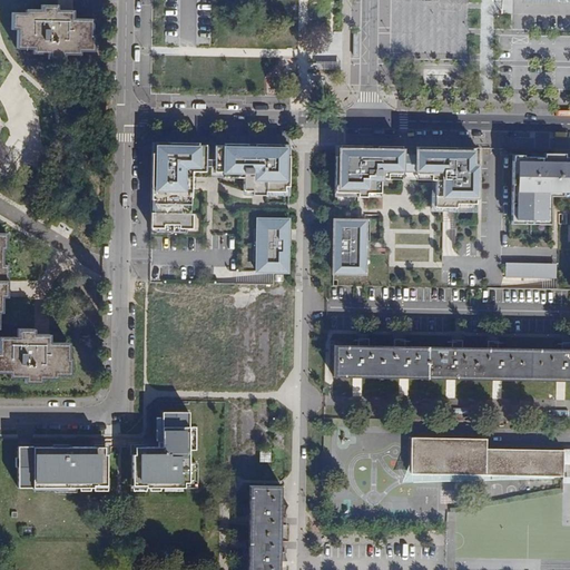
[(102,52),(102,22),(84,21),(85,10),(68,10),(68,7),(51,6),(51,10),(33,10),(33,13),(20,13),(20,31),(28,30),(28,49),(43,50),(43,53),(58,53),(58,60),(74,60),(74,56),(92,57),(92,52),(102,52)]
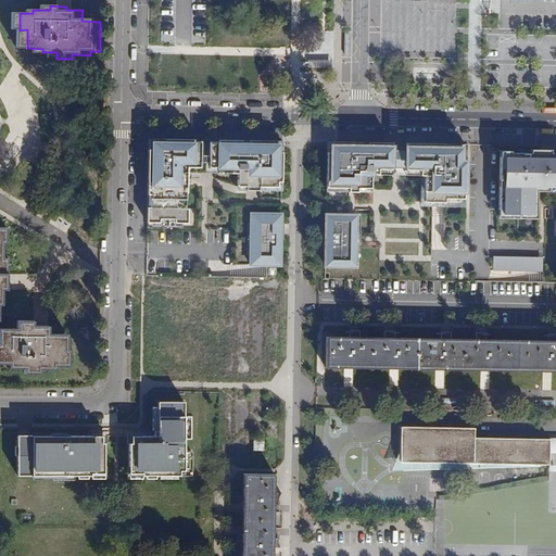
[(192,141),(192,139),(148,139),(147,223),(186,223),(186,209),(185,209),(185,177),(179,177),(179,166),(199,167),(199,141),(192,141)]
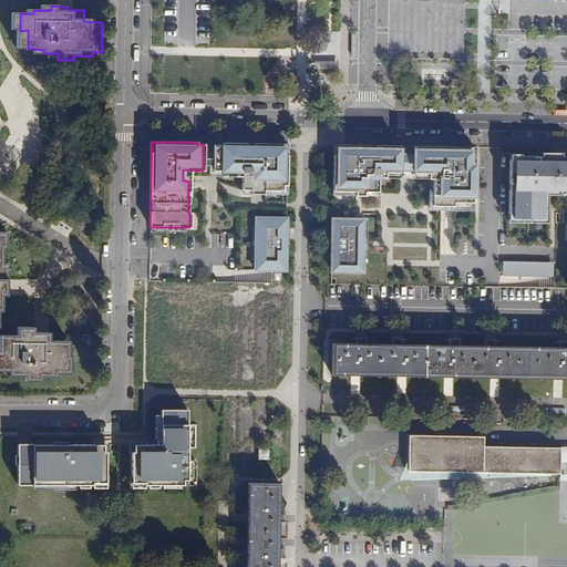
[(275,143),(222,142),(222,144),(213,144),(213,172),(222,172),(222,176),(241,176),(241,189),(265,189),(284,191),(284,185),(287,185),(288,155),(280,155),(281,148),(275,147),(275,143)]
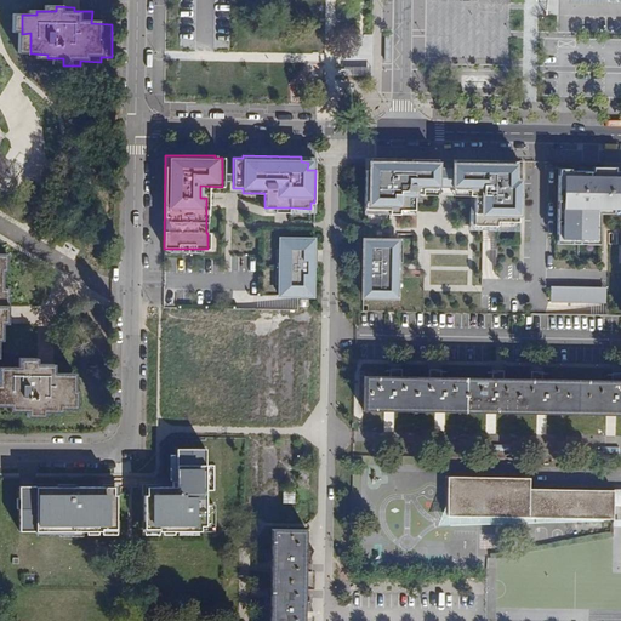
[(315,158),(301,157),(301,161),(308,163),(307,170),(315,170),(315,158)]
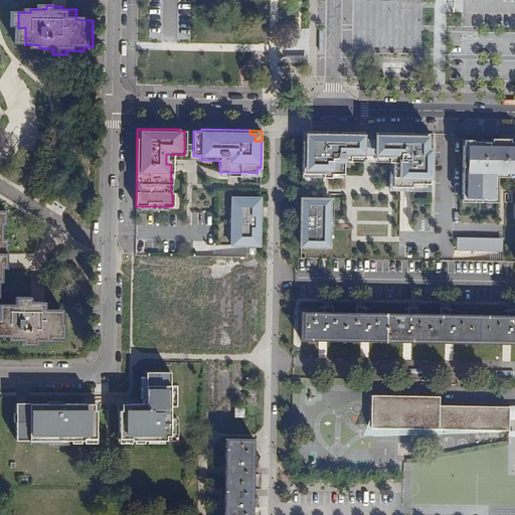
[(329,174),(343,174),(343,161),(350,161),(350,157),(362,157),(363,132),(307,131),(307,141),(303,141),(302,173),(323,174),(323,172),(329,172),(329,174)]
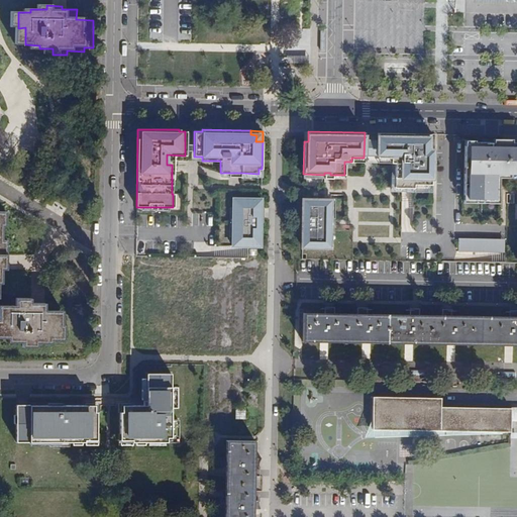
[(434,133),(379,133),(379,137),(376,137),(375,148),(379,148),(378,159),(392,159),(392,164),(395,164),(400,164),(400,170),(395,170),(395,188),(406,188),(415,188),(415,185),(433,185),(434,133)]
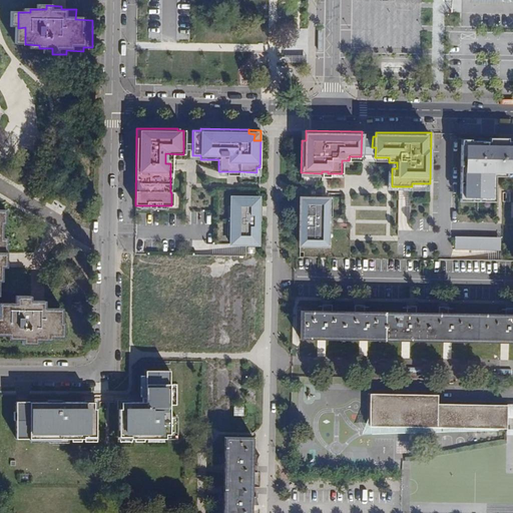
[(512,137),(459,136),(459,140),(450,140),(449,189),(452,189),(452,192),(460,193),(460,196),(472,197),(472,193),(480,193),(480,189),(484,189),(484,168),(494,168),(494,171),(512,171),(512,137)]
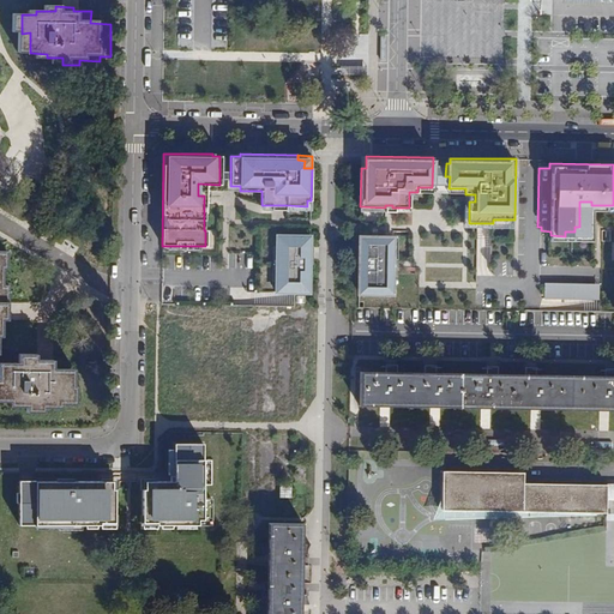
[(445,193),(465,194),(465,188),(449,188),(450,176),(445,176),(445,193)]
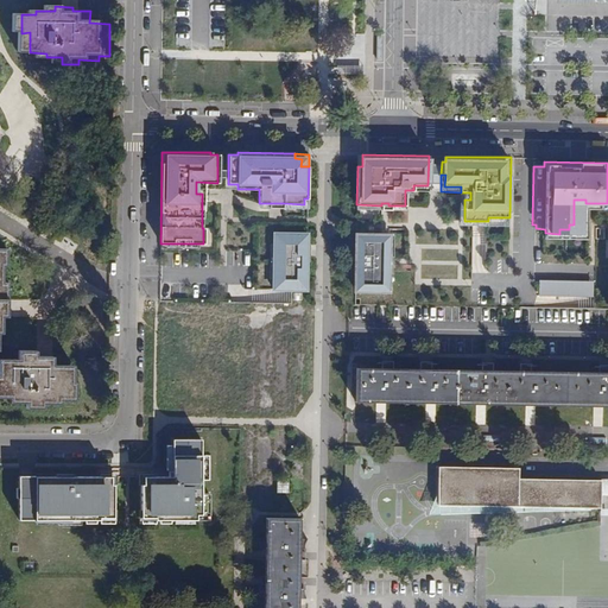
[(216,188),(217,183),(196,182),(196,194),(202,194),(202,188),(216,188)]
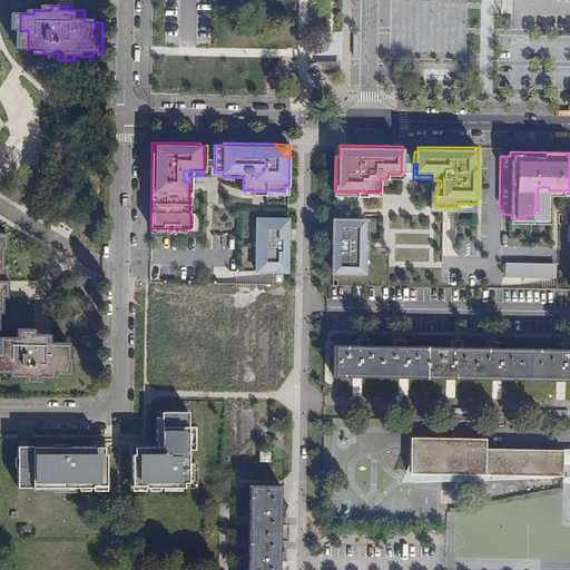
[(288,195),(288,186),(285,186),(285,192),(266,190),(266,195),(288,195)]
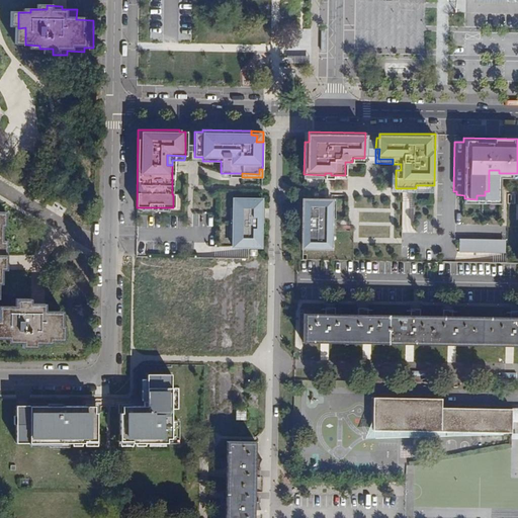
[(407,192),(407,188),(396,188),(396,170),(393,170),(392,192),(407,192)]
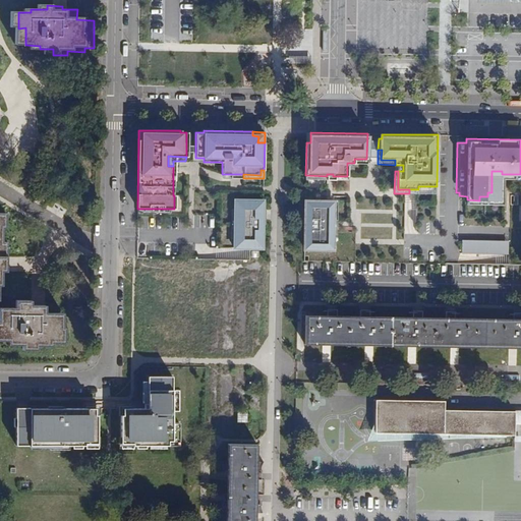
[(520,197),(512,198),(511,233),(515,233),(514,261),(520,259),(520,197)]
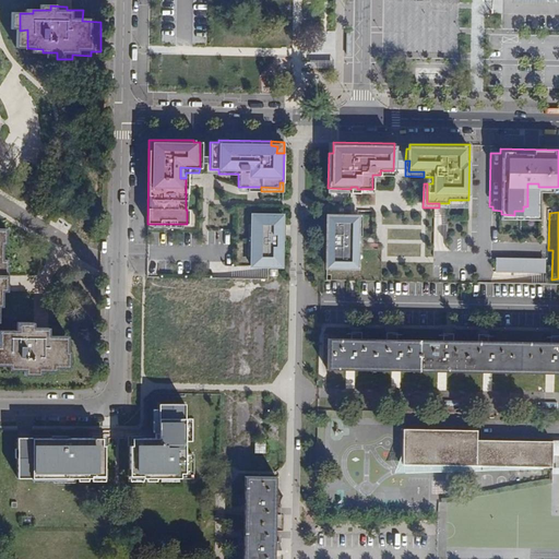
[(283,215),(252,214),(251,266),(282,266),(282,247),(281,247),(282,235),(283,215)]
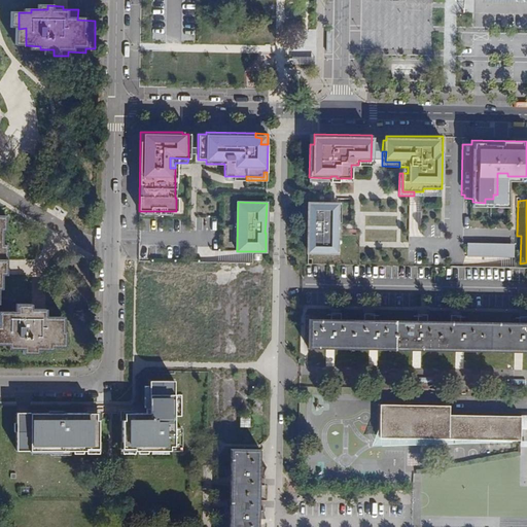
[(309,221),(310,221),(310,234),(309,234),(308,252),(337,252),(337,234),(335,235),(335,222),(337,222),(337,204),(309,204),(309,221)]
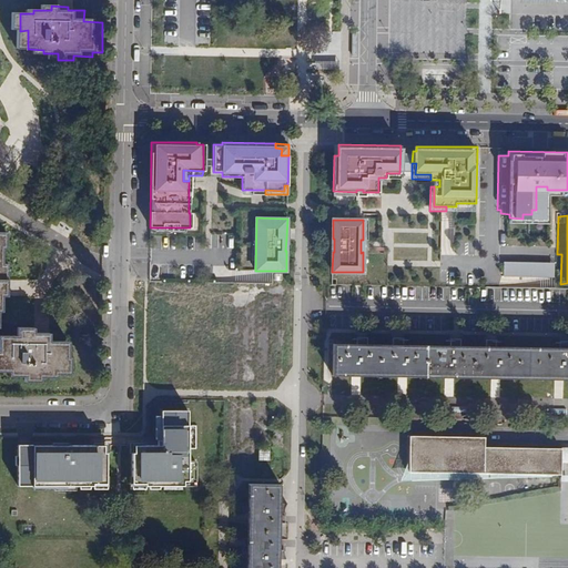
[(0,235),(0,330),(9,331),(10,315),(13,315),(13,300),(18,300),(18,267),(14,267),(14,252),(17,252),(17,236),(0,235)]
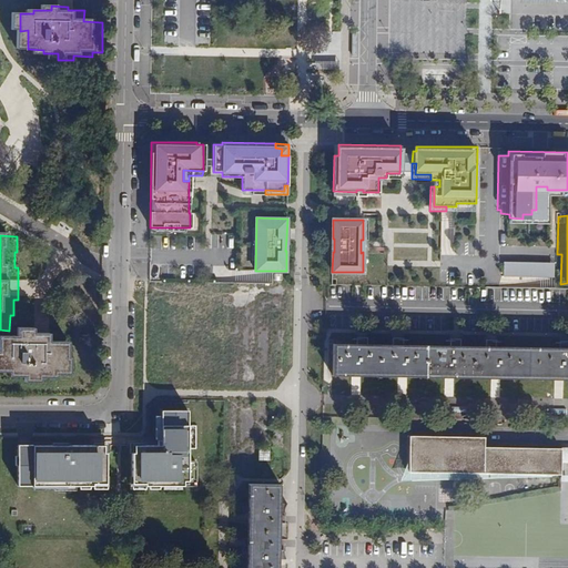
[(504,276),(556,277),(556,262),(505,261),(504,276)]
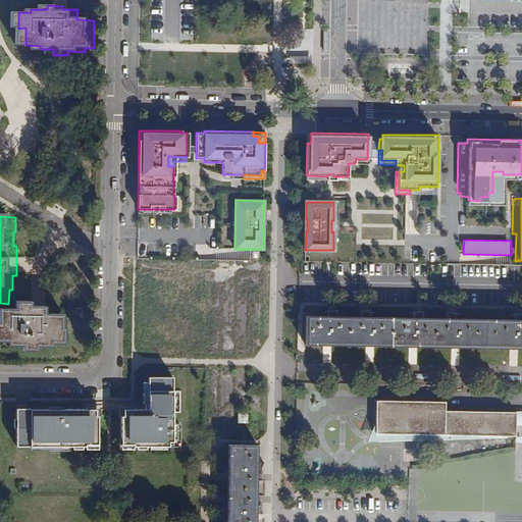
[(43,307),(43,303),(29,303),(29,310),(11,310),(10,310),(10,324),(6,324),(6,343),(20,343),(20,347),(35,347),(35,351),(50,351),(50,348),(64,348),(64,344),(76,344),(76,329),(74,329),(74,315),(57,315),(57,307),(43,307)]
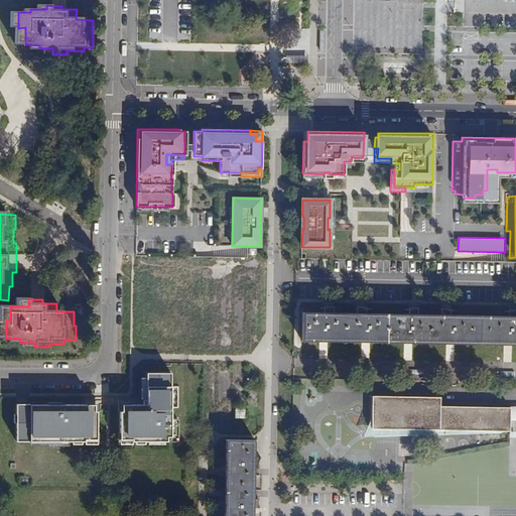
[(515,315),(302,312),(302,341),(319,341),(361,342),(370,342),(404,343),(412,343),(446,344),(455,344),(504,345),(512,345),(515,344),(515,315)]
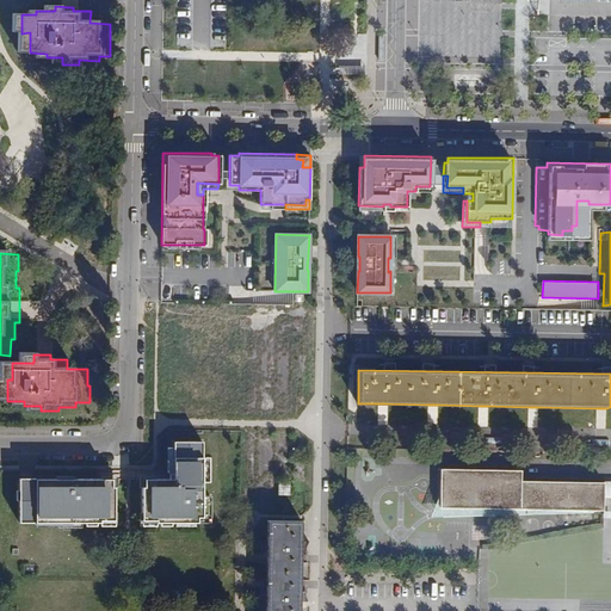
[(155,520),(155,523),(197,523),(197,517),(210,517),(210,495),(202,495),(202,482),(204,482),(204,457),(202,457),(202,442),(172,442),(172,471),(170,471),(170,483),(141,483),(141,520),(155,520)]
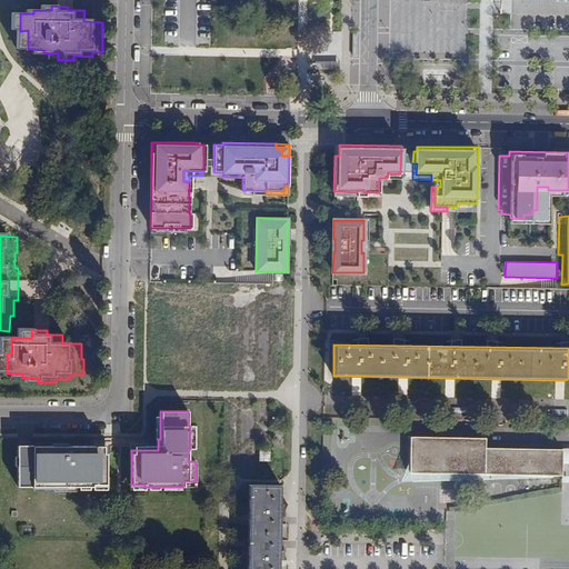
[(562,476),(562,461),(568,461),(568,449),(486,447),(486,438),(410,437),(410,473),(562,476)]
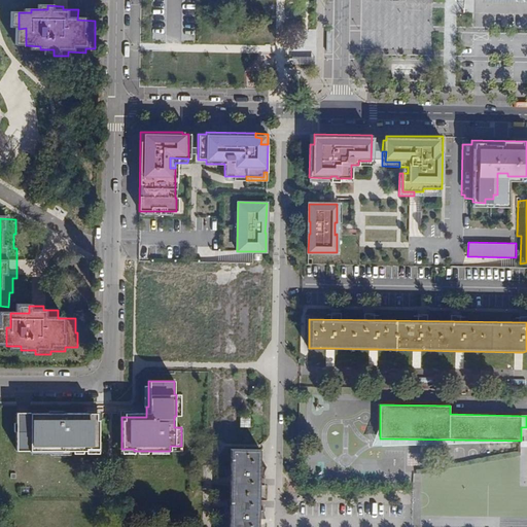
[(16,451),(85,451),(85,449),(98,449),(98,417),(73,417),(73,413),(40,413),(40,417),(15,417),(16,451)]
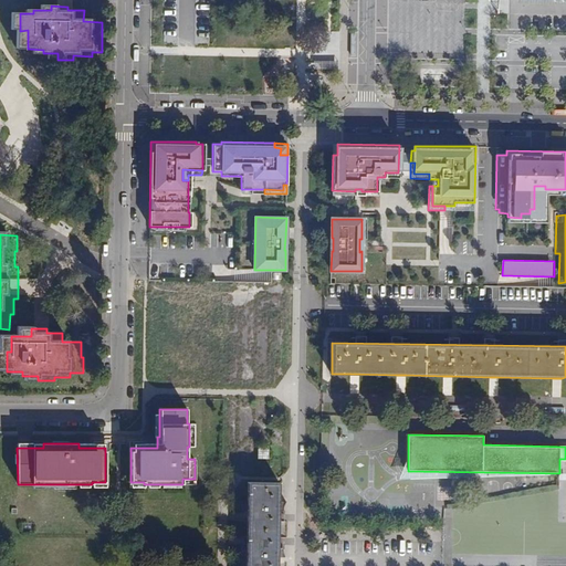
[(278,565),(279,483),(248,482),(248,502),(248,510),(247,547),(247,556),(245,565),(278,565)]
